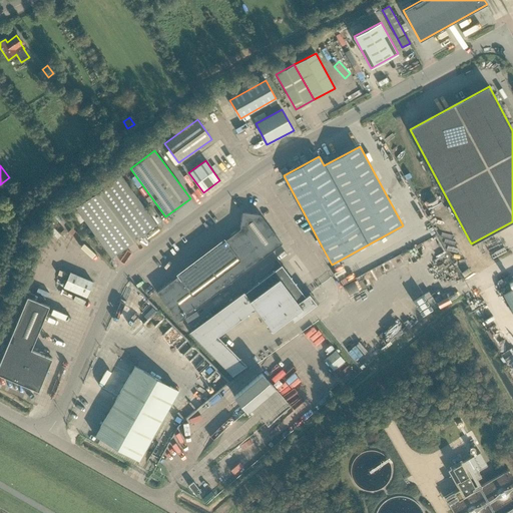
[(111,257),(156,223),(120,174),(75,207),(111,257)]
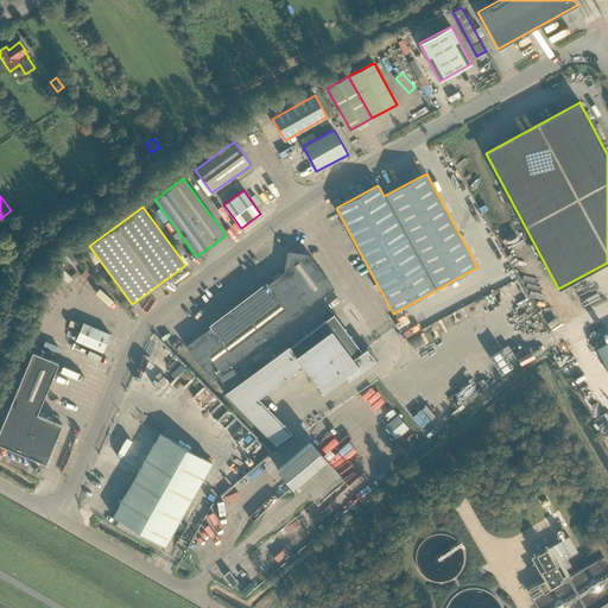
[(284,272),(249,298),(185,346),(211,381),(334,289),(308,254),(287,252),(284,272)]
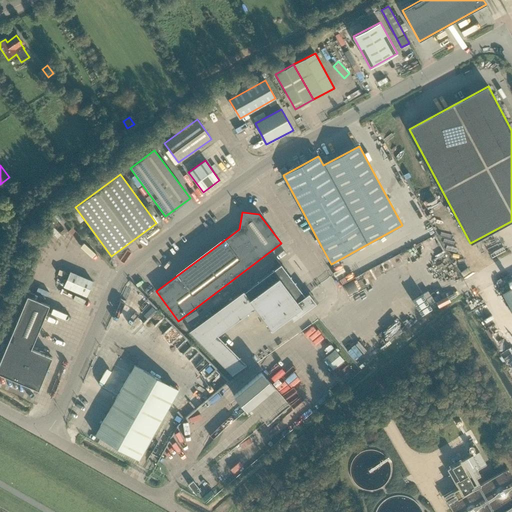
[(244,292),(243,291),(189,332),(232,376),(247,365),(218,336),(255,308),(272,331),(290,317),(293,321),(305,311),(316,303),(309,294),(305,296),(281,265),(244,292)]
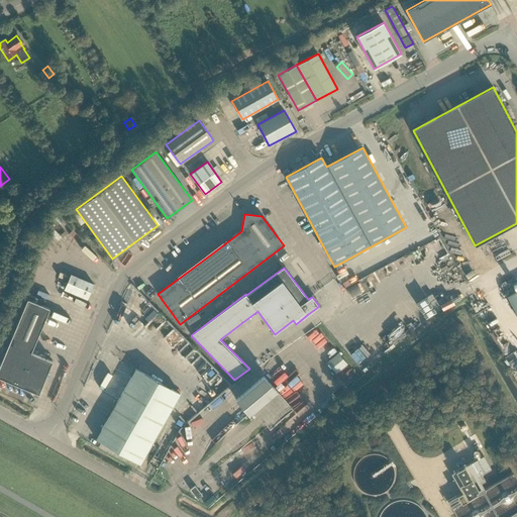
[(88,298),(95,281),(71,271),(65,288),(88,298)]
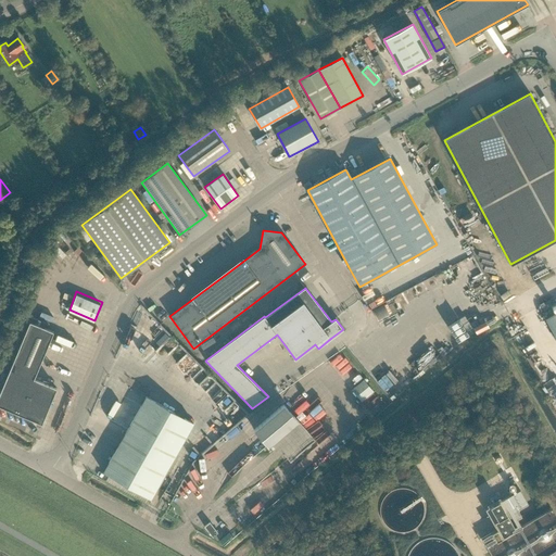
[(384,302),(374,308),(379,318),(390,313),(384,302)]
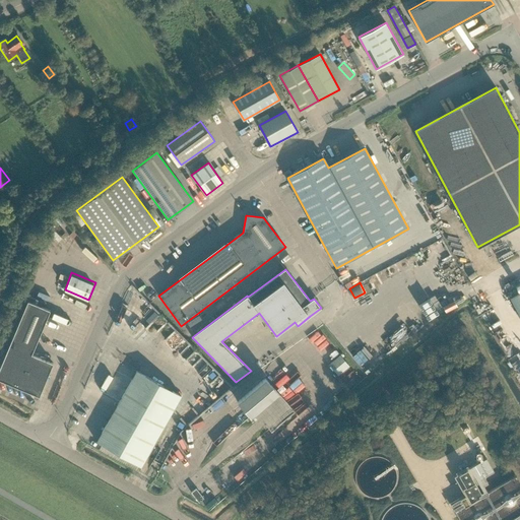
[(445,307),(438,296),(433,299),(428,289),(415,297),(428,317),(445,307)]
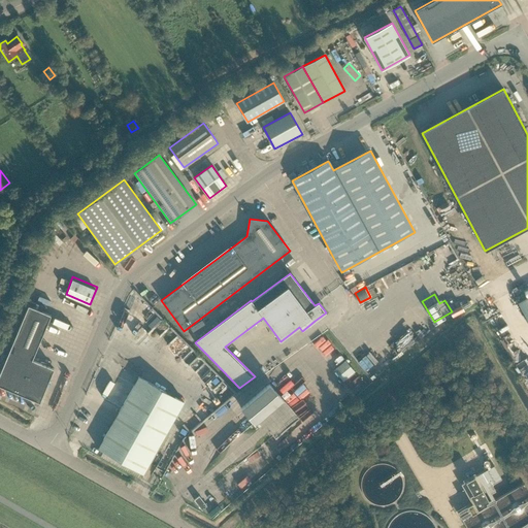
[(527,321),(527,297),(518,303),(527,321)]
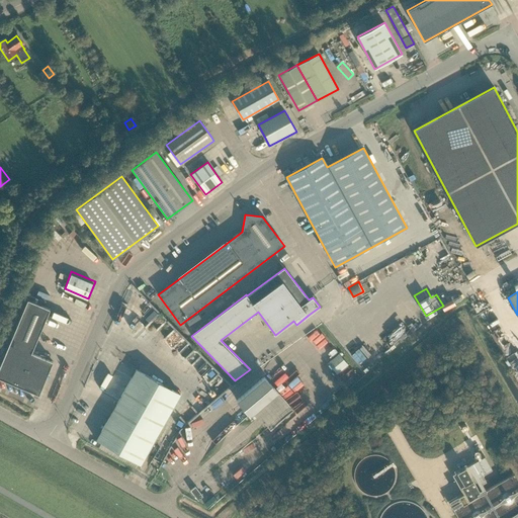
[(58,299),(83,311),(85,307),(60,295),(58,299)]
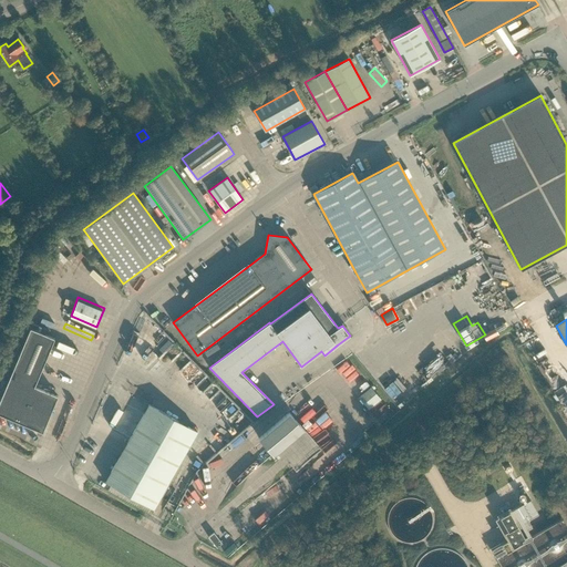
[(0,414),(42,433),(53,408),(58,397),(34,387),(54,339),(30,329),(0,400),(0,414)]
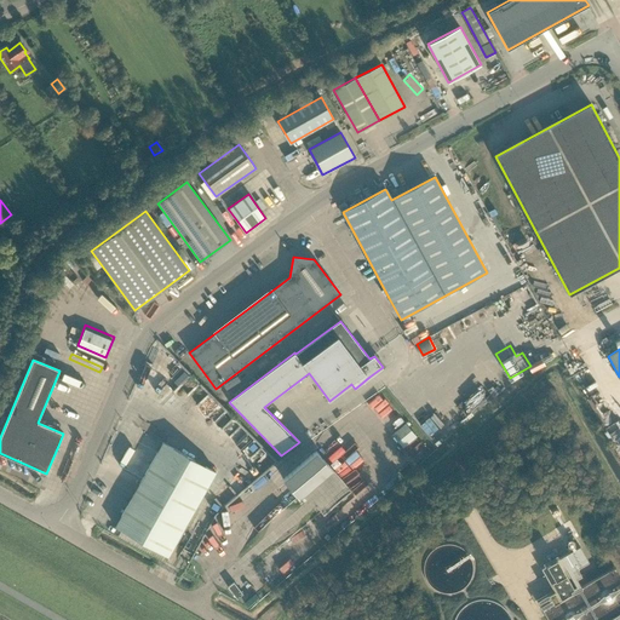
[(58,388),(76,395),(80,388),(61,379),(58,388)]
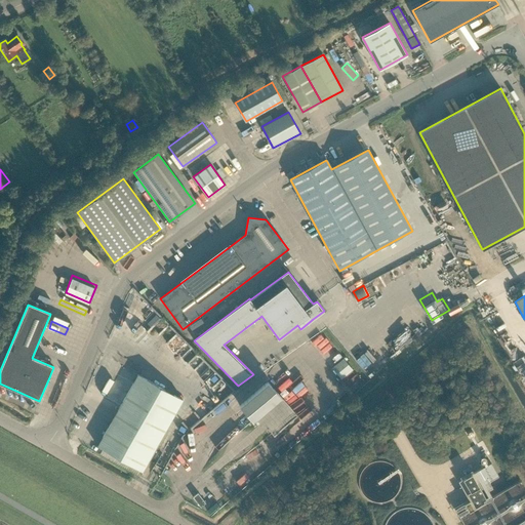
[(395,339),(402,348),(413,337),(406,328),(395,339)]
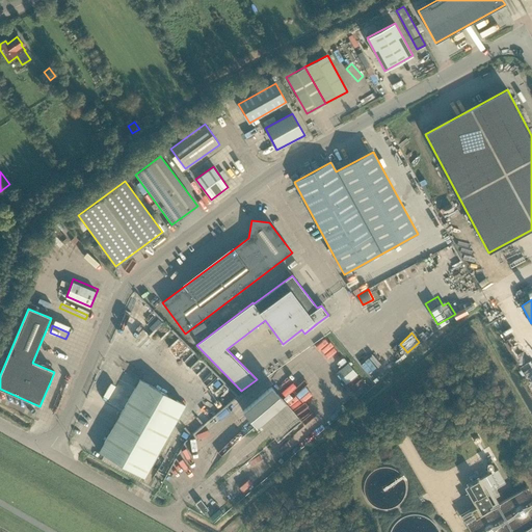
[(321,348),(331,362),(342,354),(331,341),(321,348)]
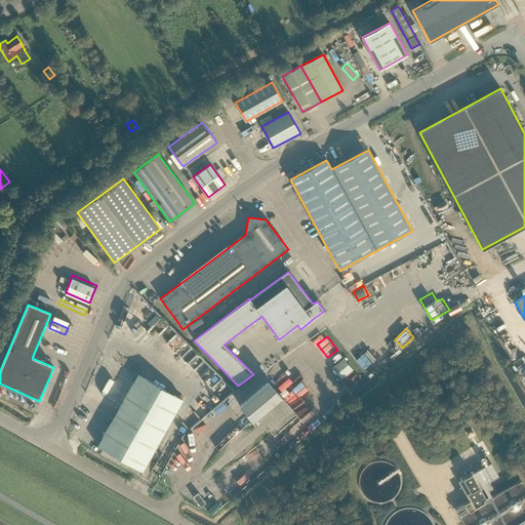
[(341,379),(353,369),(344,359),(332,368),(341,379)]
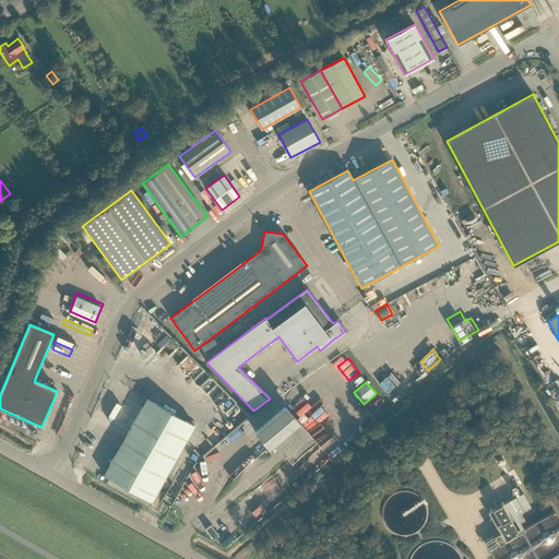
[(194,426),(147,399),(104,475),(152,502),(194,426)]
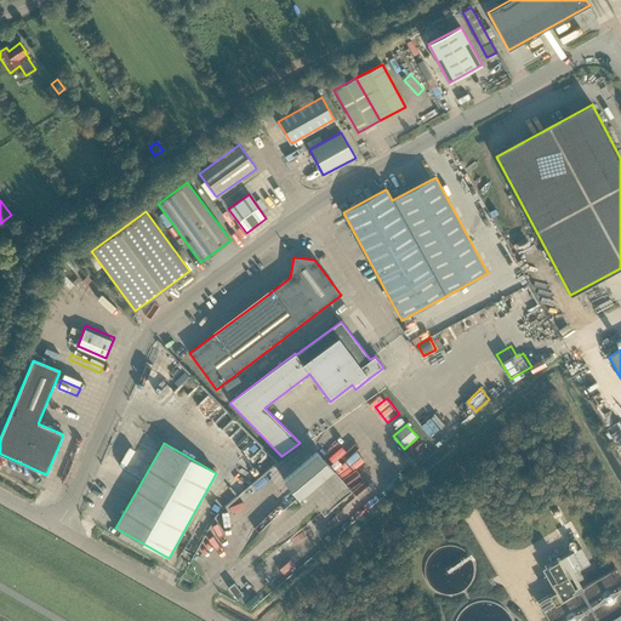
[(332,471),(317,451),(284,480),(300,499),(332,471)]
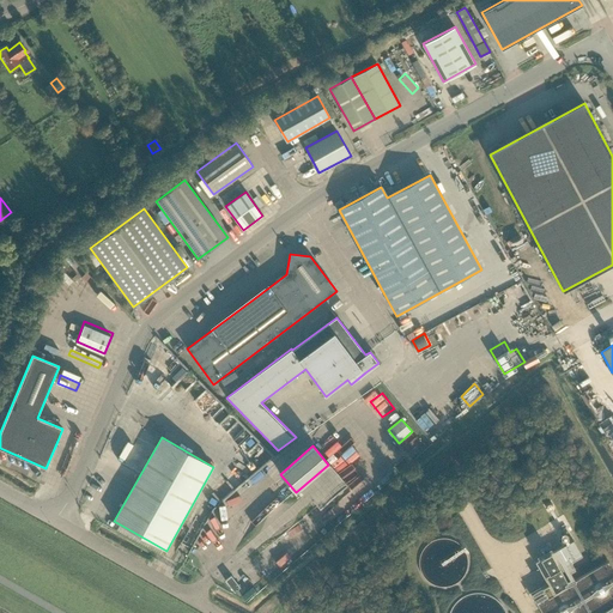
[(582,556),(574,541),(535,563),(547,583),(530,593),(535,602),(575,581),(570,572),(575,570),(570,563),(582,556)]
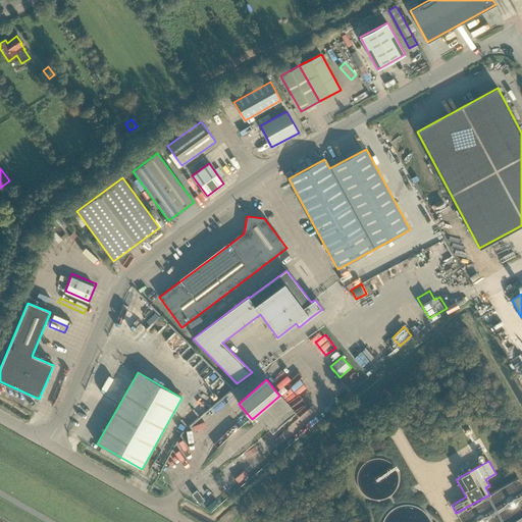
[(192,493),(200,504),(205,500),(197,490),(192,493)]
